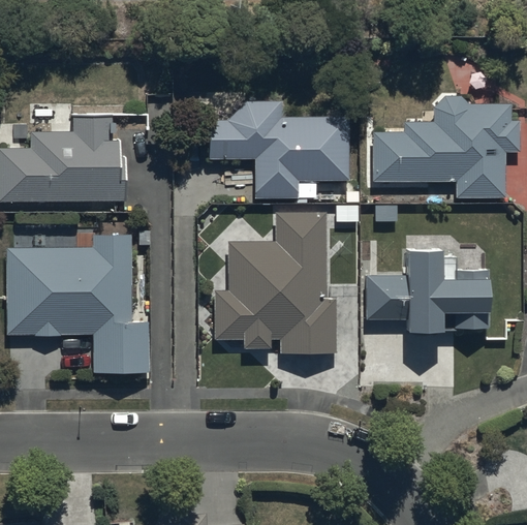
[(374,134),(374,179),(457,179),(457,197),(503,197),(503,152),(520,152),(520,120),(512,120),(512,103),(468,103),(461,95),(445,95),(434,106),(434,123),(404,123),(404,134),(374,134)]
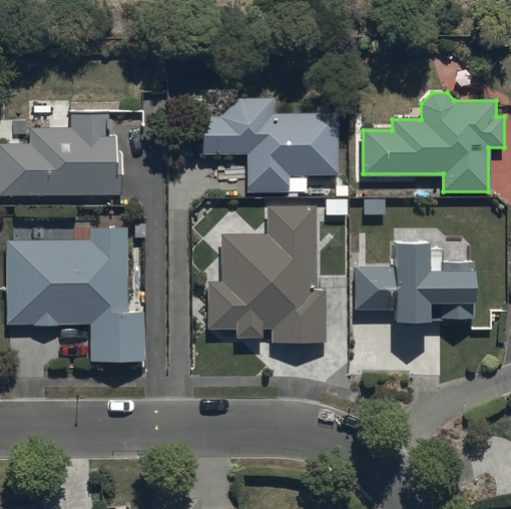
[(220,117),(201,117),(201,153),(246,153),(247,191),(287,191),(287,197),(298,196),(298,187),(290,187),(290,176),(339,176),(339,113),(274,114),(274,99),(238,100),(220,117)]
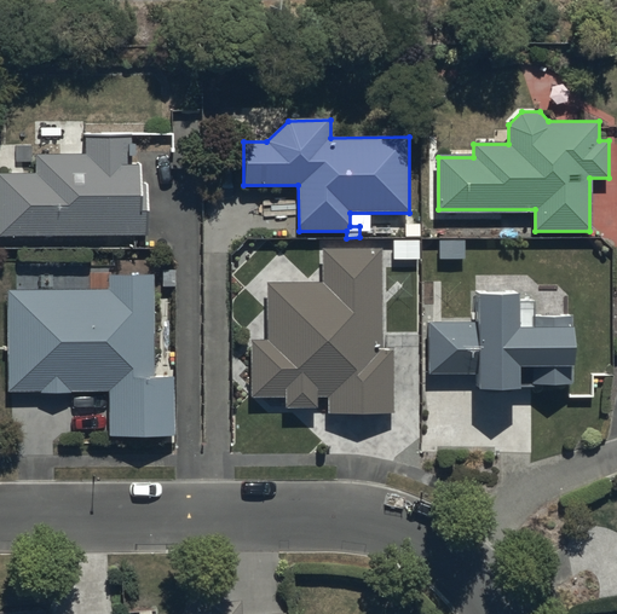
[(0,174),(0,233),(148,235),(148,179),(142,179),(142,164),(132,164),(132,137),(85,137),(85,156),(35,156),(35,174),(0,174)]
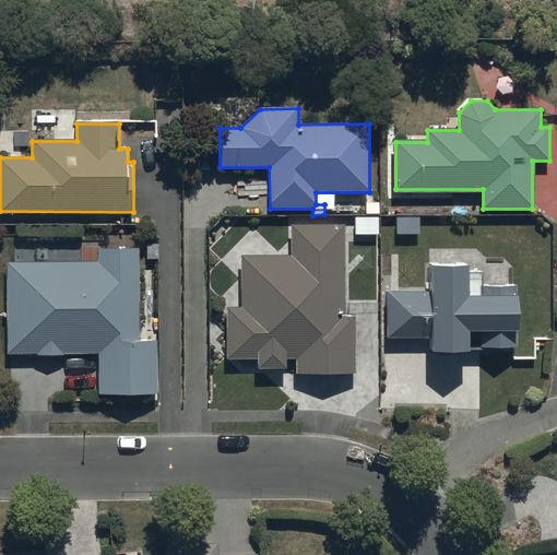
[(357,376),(357,316),(343,316),(343,225),(292,225),(292,258),(240,258),(240,308),(227,308),(227,359),(256,359),(256,372),(286,372),(286,359),(295,359),(295,375),(357,376)]
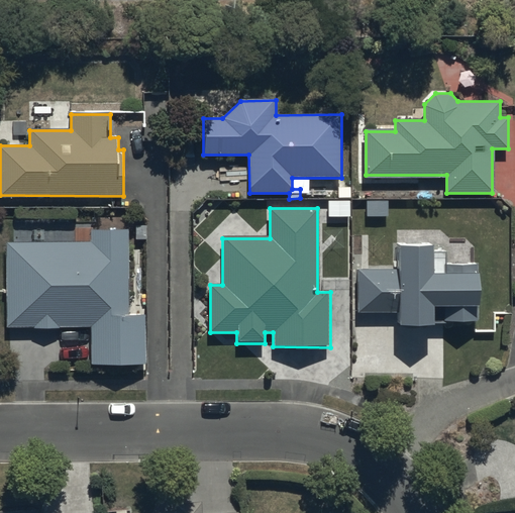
[(89,241),(5,241),(5,327),(91,327),(91,365),(145,365),(145,313),(128,313),(128,229),(89,229),(89,241)]
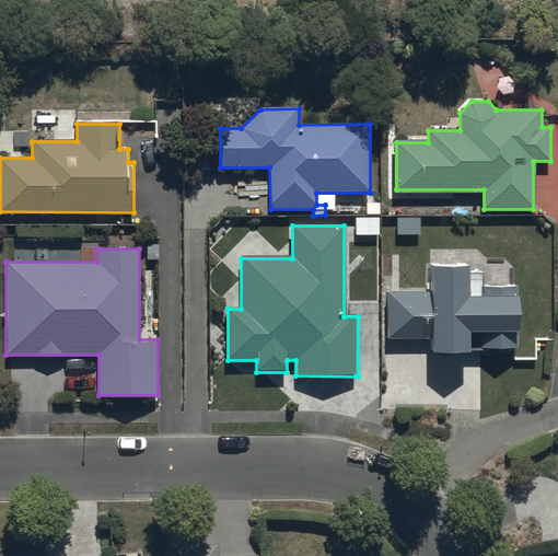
[(516,342),(518,280),(476,280),(476,292),(466,292),(467,261),(430,261),(430,284),(386,284),(386,328),(429,329),(429,349),(465,349),(465,328),(476,328),(476,342),(516,342)]
